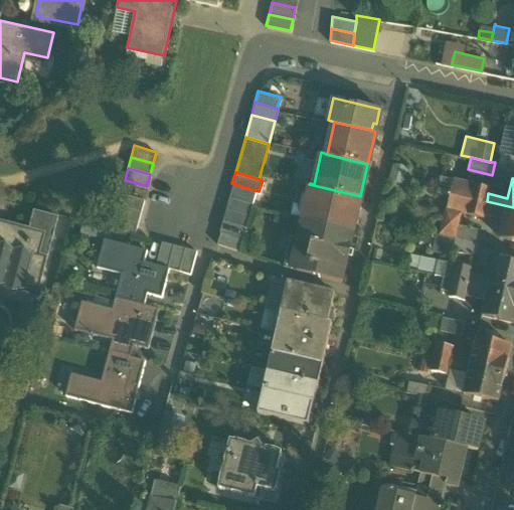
[(473,185),(453,180),(450,193),(470,197),(473,185)]
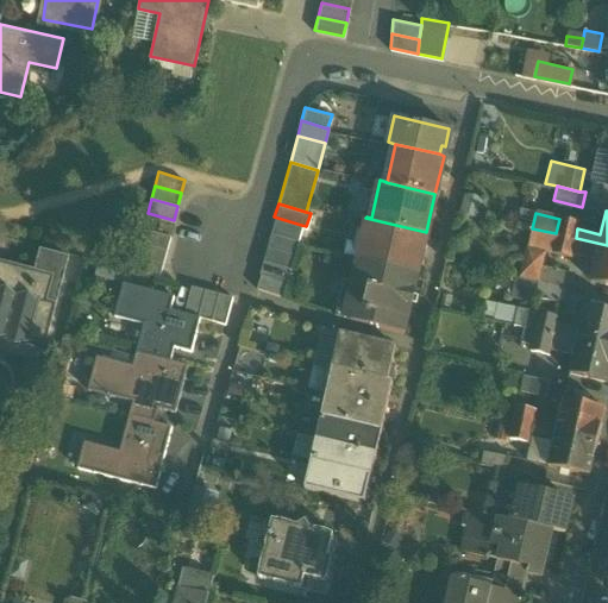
[(301,225),(274,217),(270,231),(298,239),(301,225)]
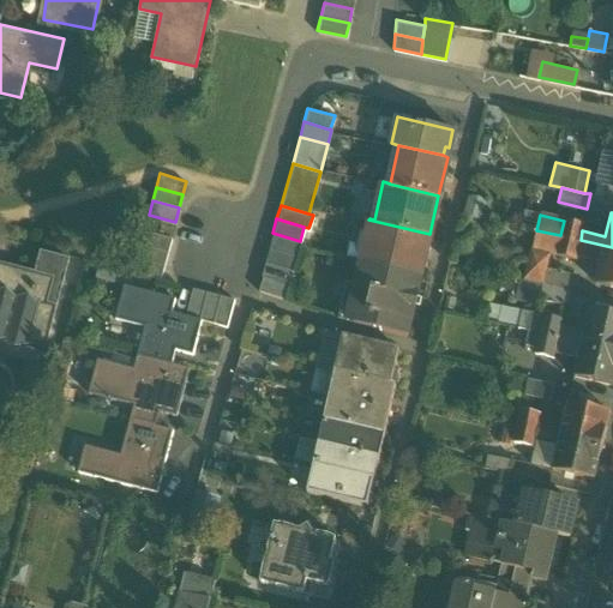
[(430,234),(368,220),(360,258),(420,272),(430,234)]
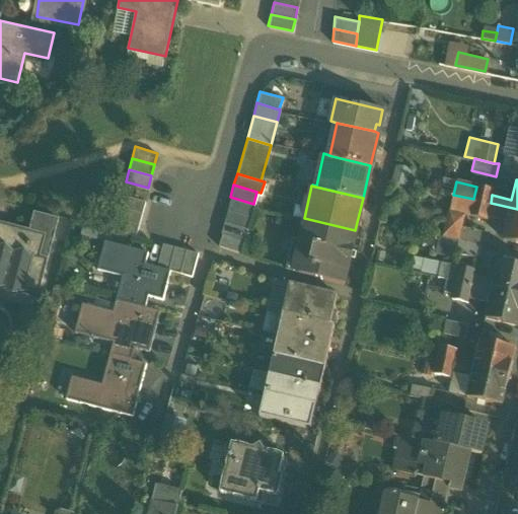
[(493,191),(476,187),(473,199),(491,203),(492,195),(493,191)]
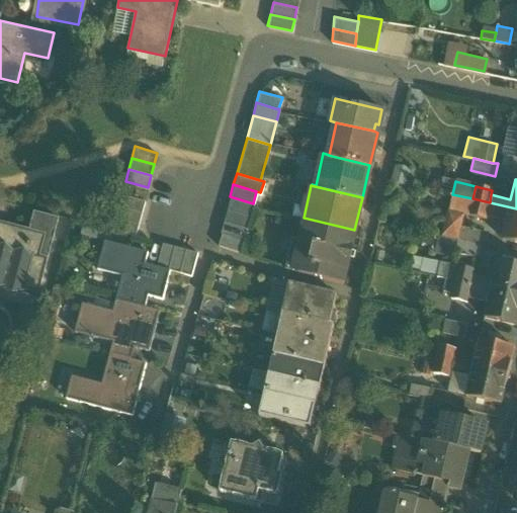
[(145,198),(121,192),(111,228),(135,234),(145,198)]
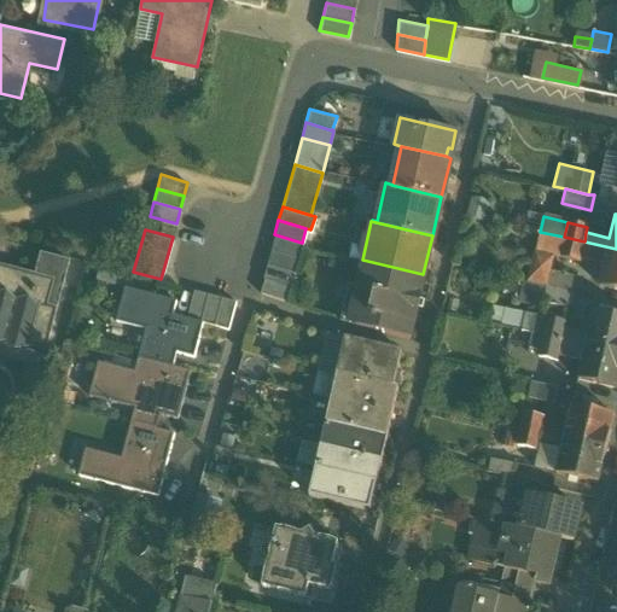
[(302,243),(274,234),(271,248),(298,256),(302,243)]
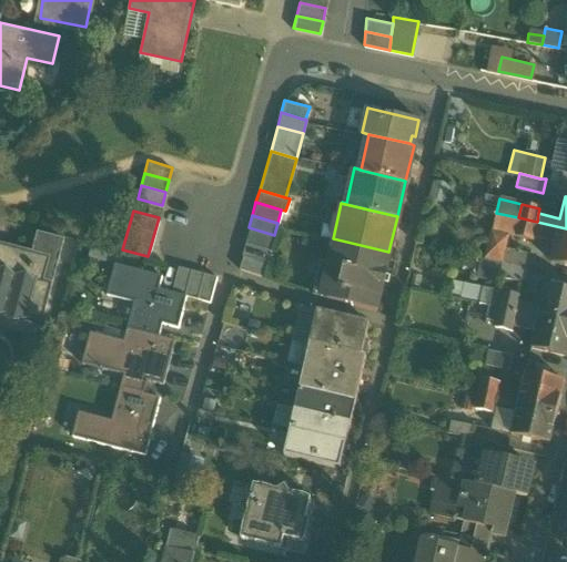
[(537,222),(518,217),(515,234),(533,238),(534,234),(537,222)]
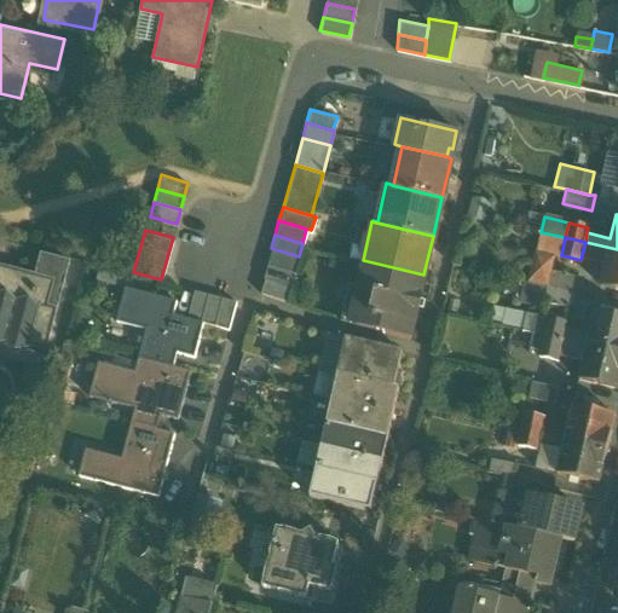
[(617,249),(585,242),(582,255),(605,260),(600,283),(617,287),(617,249)]
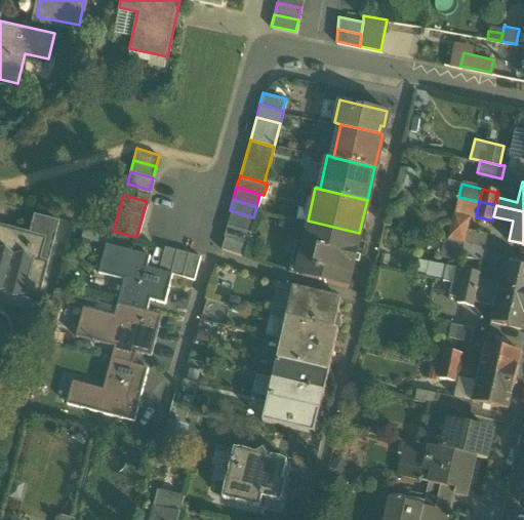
[(253,217),(230,210),(227,223),(250,229),(253,217)]
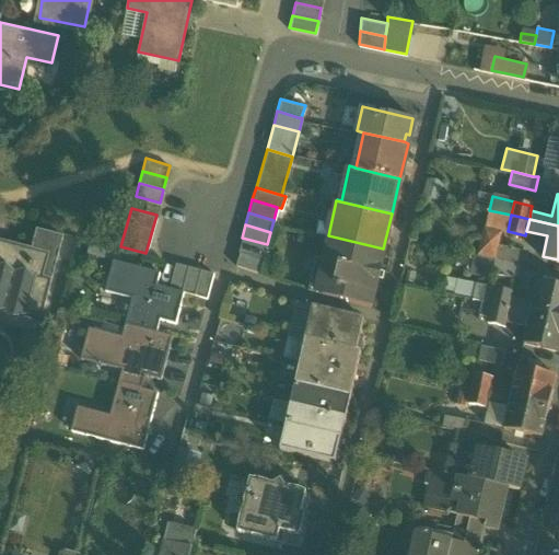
[(0,302),(41,314),(62,233),(36,227),(32,245),(0,236),(0,302)]
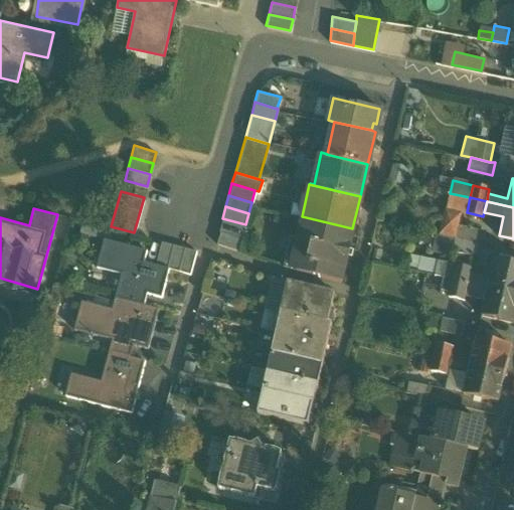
[(302,216),(297,237),(303,238),(296,269),(341,280),(352,228),(302,216)]
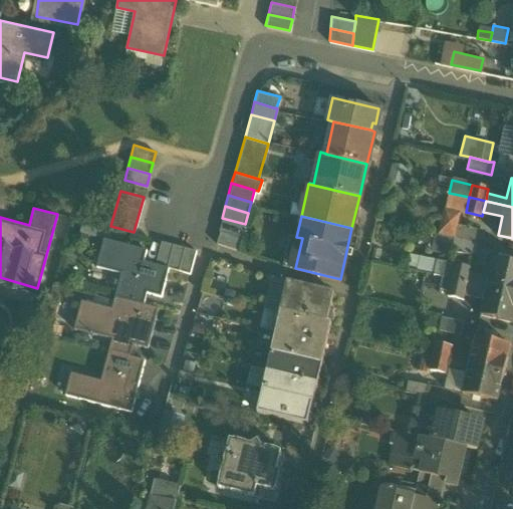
[(245,224),(222,218),(218,229),(220,230),(242,236),(245,224)]
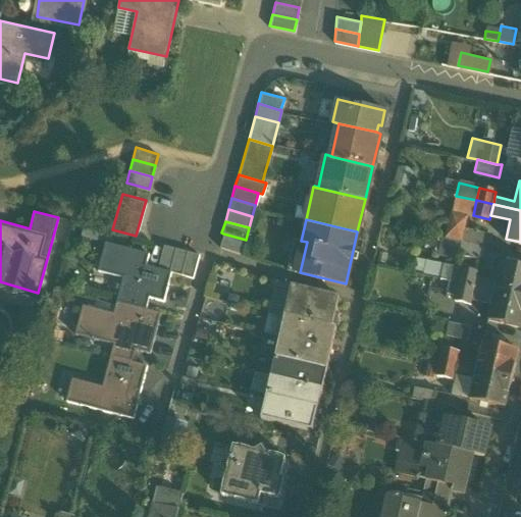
[(486,230),(464,225),(462,239),(483,244),(486,230)]
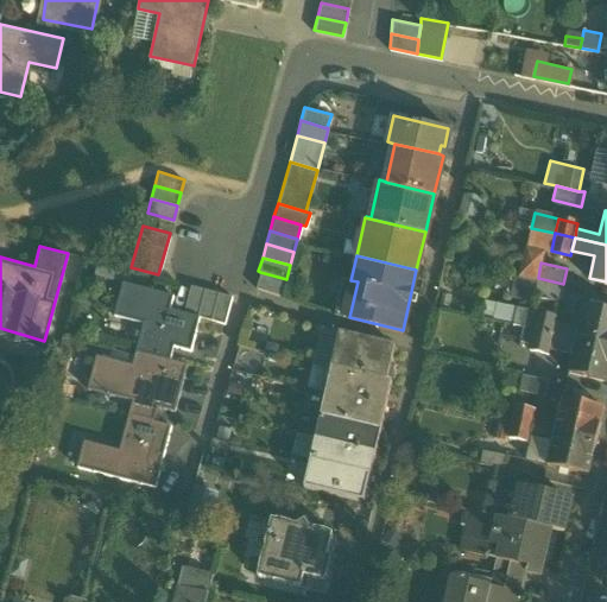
[(286,279),(260,272),(255,285),(282,295),(286,279)]
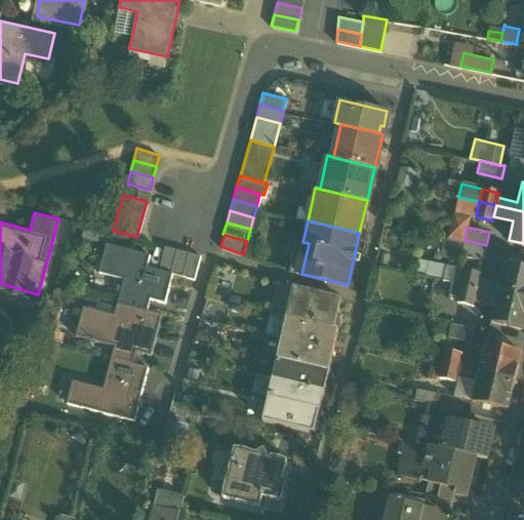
[(116,301),(144,308),(147,295),(163,300),(170,271),(170,270),(159,267),(145,263),(148,249),(106,238),(97,268),(123,275),(116,301)]
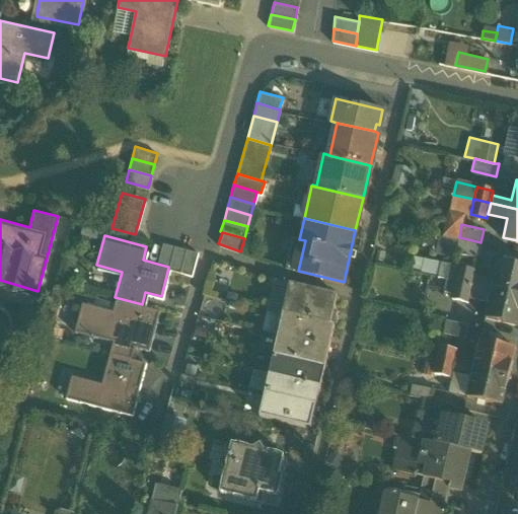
[(481,242),(459,237),(456,251),(477,257),(481,242)]
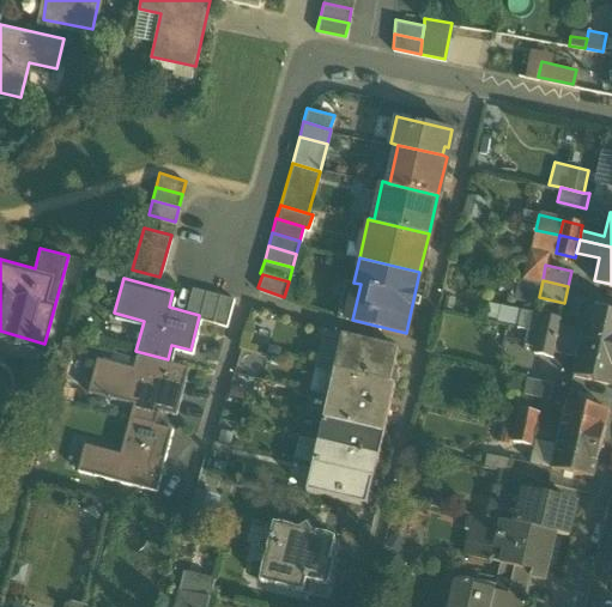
[(206,291),(193,287),(186,311),(199,315),(206,291)]
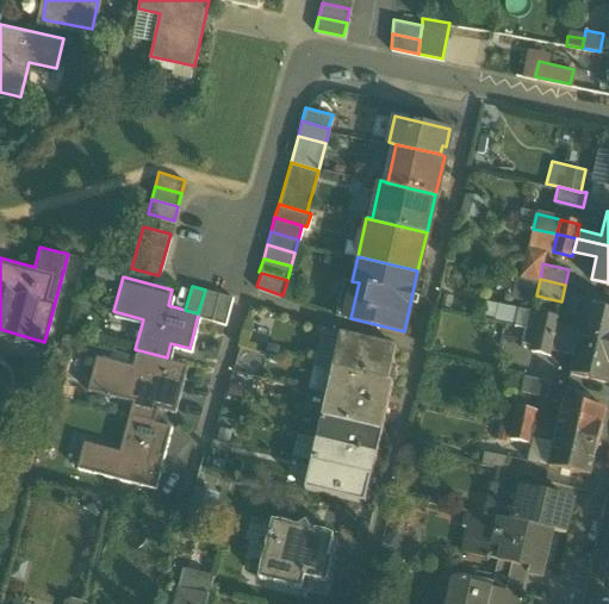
[(218,293),(205,290),(198,313),(198,315),(211,318),(218,293)]
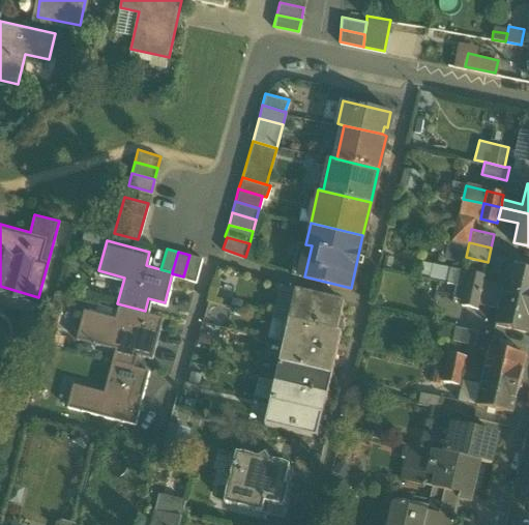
[(201,258),(189,255),(183,276),(195,280),(201,258)]
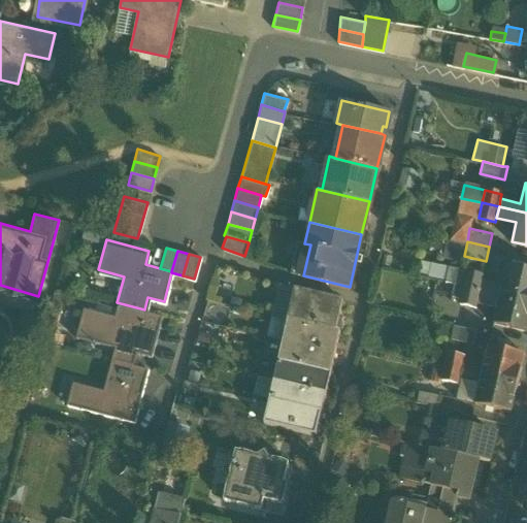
[(526,267),(506,263),(502,283),(482,279),(480,287),(526,297),(526,267)]
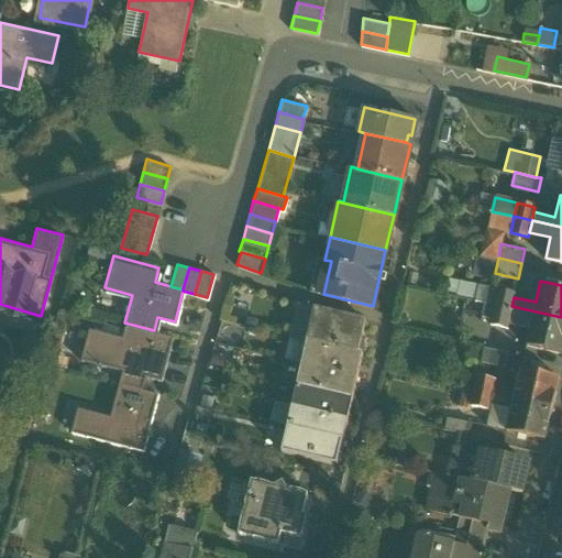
[(497,287),(477,283),(474,297),(485,299),(494,302),(497,287)]
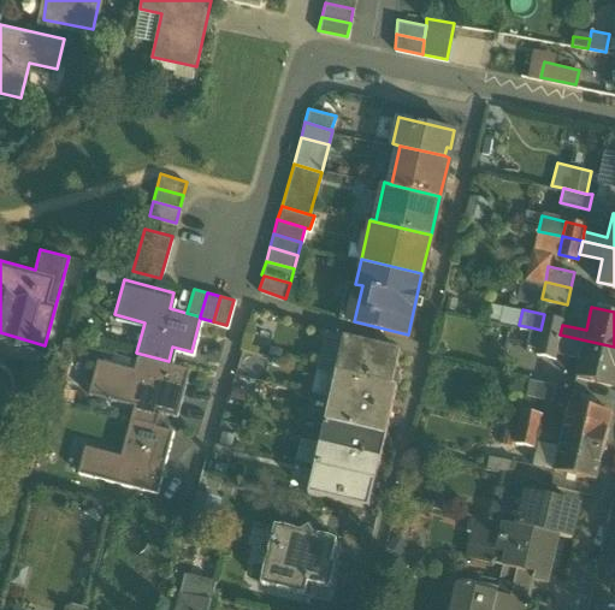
[(563,319),(544,314),(540,330),(560,335),(562,325),(563,319)]
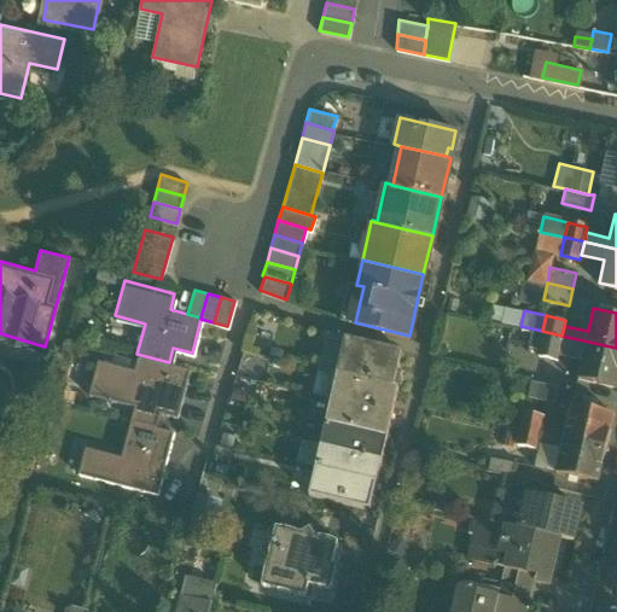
[(542,331),(533,328),(529,344),(539,345),(537,353),(557,357),(558,351),(562,336),(542,331)]
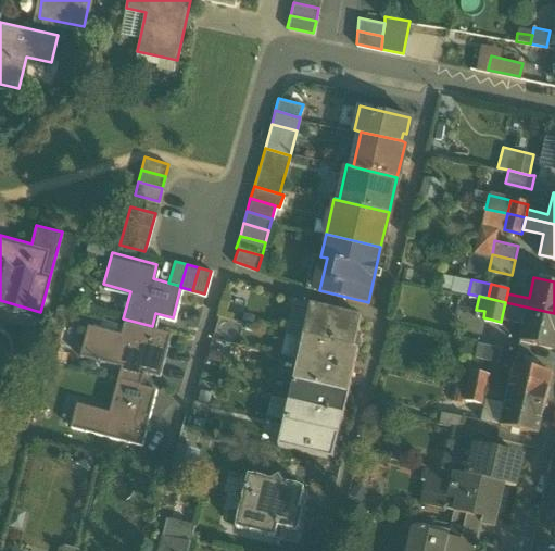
[(360,314),(310,302),(302,334),(352,346),(360,314)]
